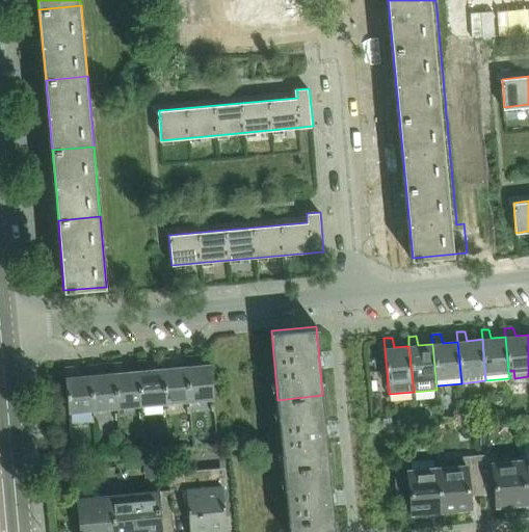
[(196,365),(194,355),(187,355),(188,366),(191,400),(215,398),(212,364),(196,365)]
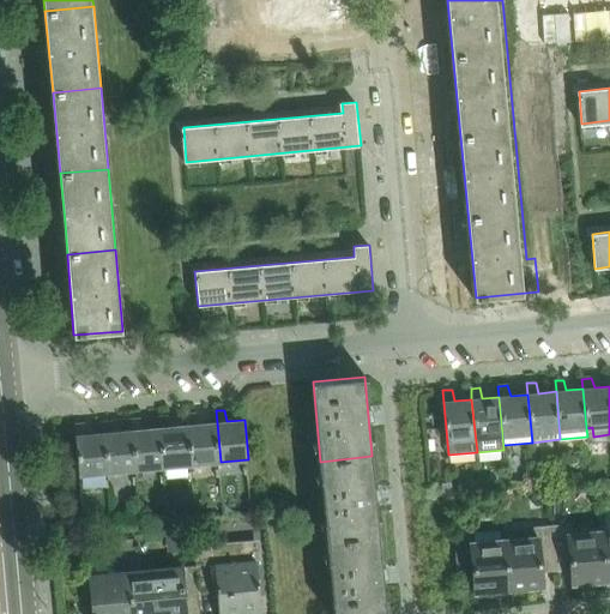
[(187,413),(188,425),(192,464),(221,462),(217,422),(199,423),(195,413),(187,413)]
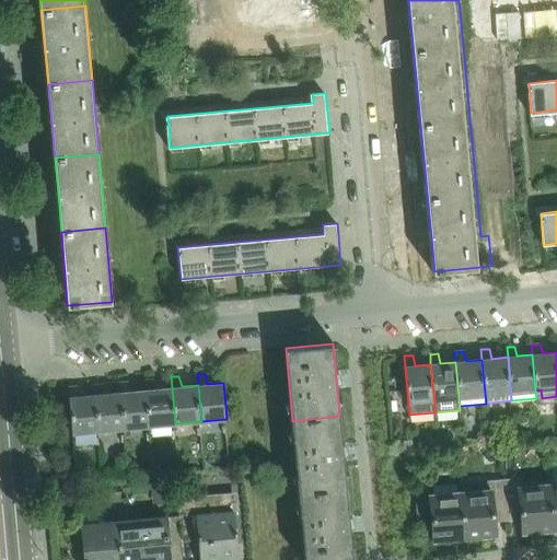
[(150,427),(175,423),(172,387),(157,389),(154,378),(146,380),(147,389),(150,427)]
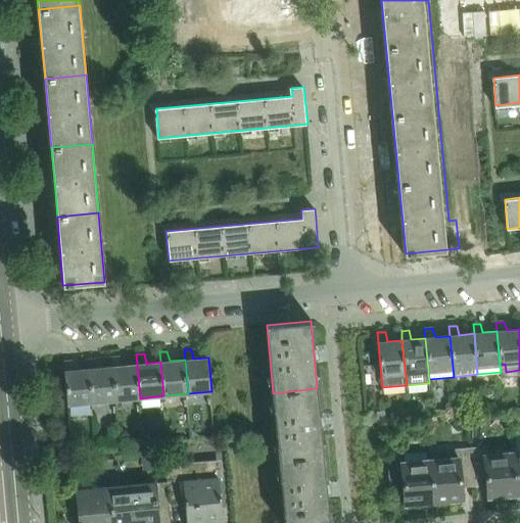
[(111,357),(111,367),(114,400),(140,398),(137,364),(122,365),(120,355),(111,357)]
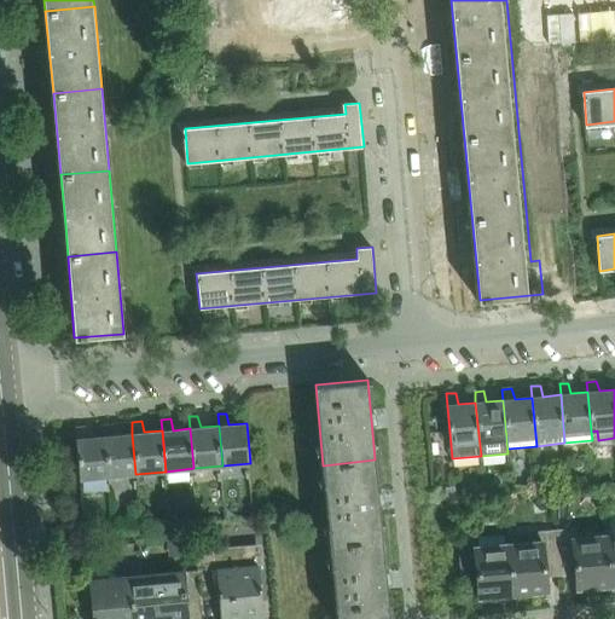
[(105,424),(106,435),(110,476),(135,474),(132,434),(116,435),(114,423),(105,424)]
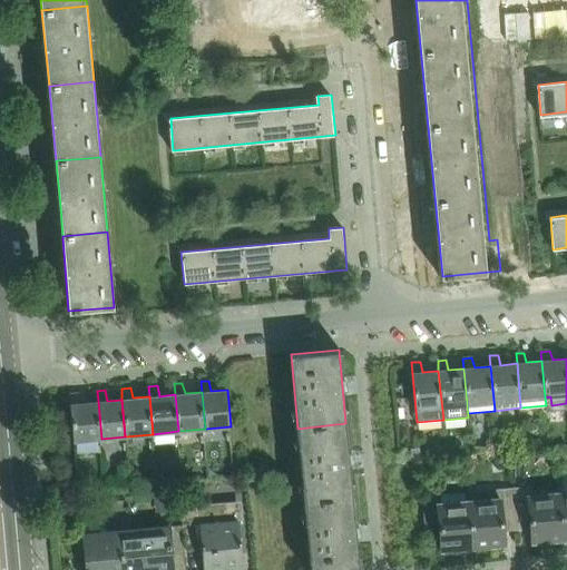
[(101,439),(98,401),(82,403),(79,392),(69,393),(74,441),(101,439)]
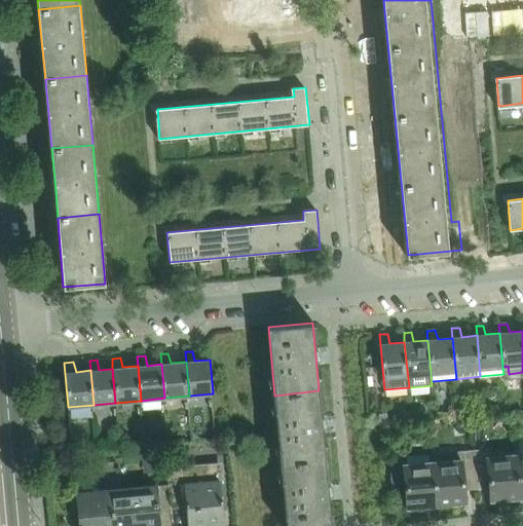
[(326,459),(319,390),(274,396),(281,463),(326,459)]
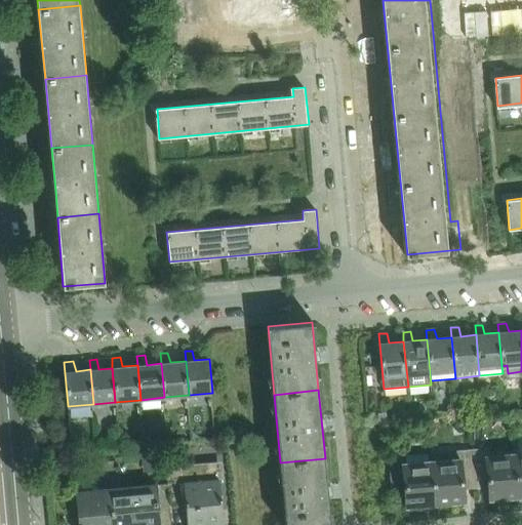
[(475,448),(479,487),(491,486),(492,498),(520,496),(517,454),(491,456),(490,447),(475,448)]
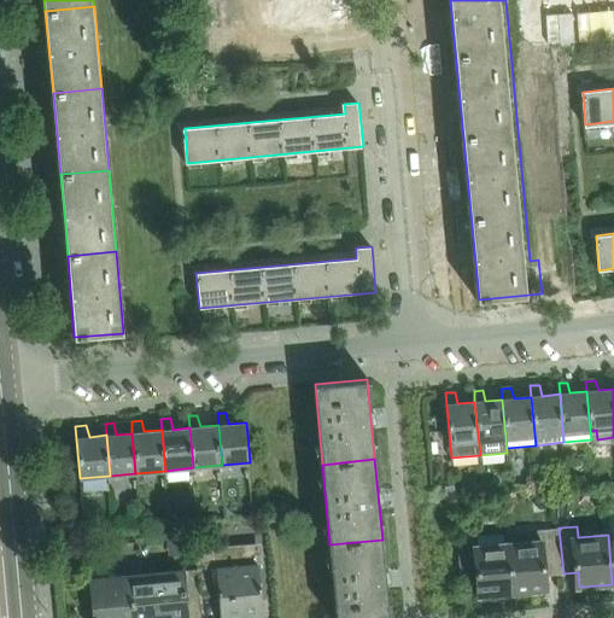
[(510,543),(514,593),(549,589),(548,575),(563,573),(559,528),(538,530),(539,541),(510,543)]
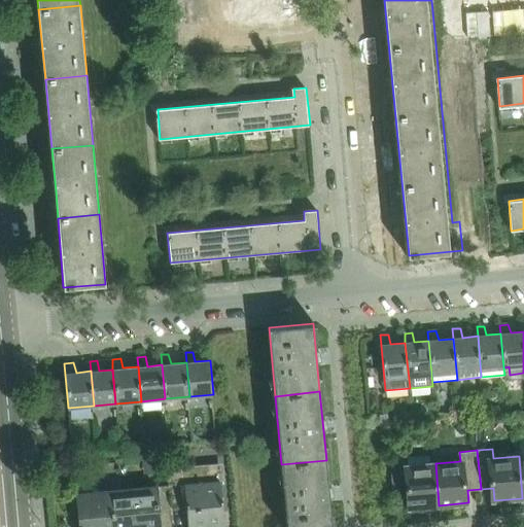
[(160,451),(143,453),(146,475),(163,472),(160,451)]
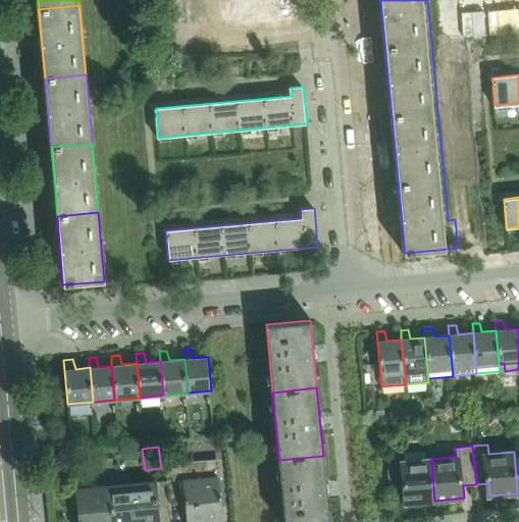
[(387,453),(392,491),(406,490),(407,503),(434,501),(431,459),(430,457),(406,460),(405,452),(387,453)]
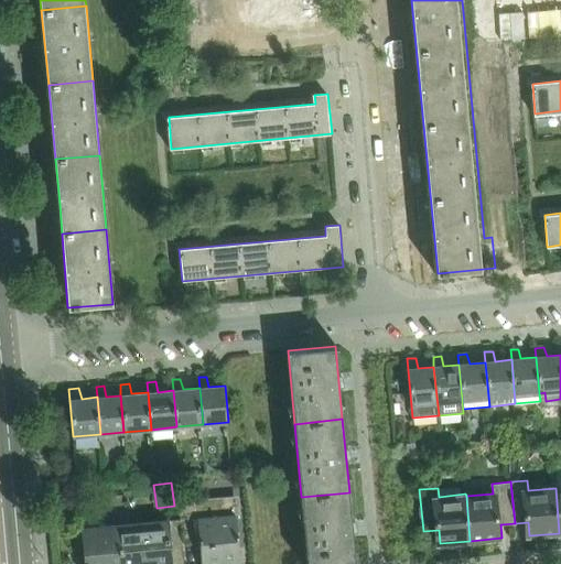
[(108,490),(97,491),(98,507),(110,506),(108,490)]
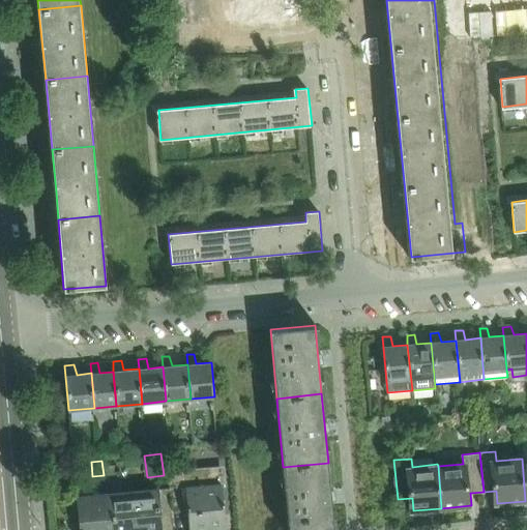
[(289,529),(334,529),(328,463),(283,467),(289,529)]
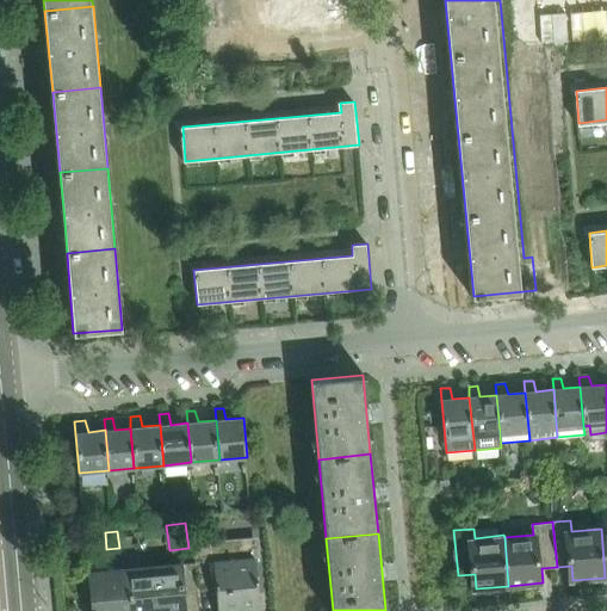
[(197,563),(199,590),(216,588),(217,610),(240,610),(261,609),(256,559),(224,561),(223,547),(196,549),(197,563)]
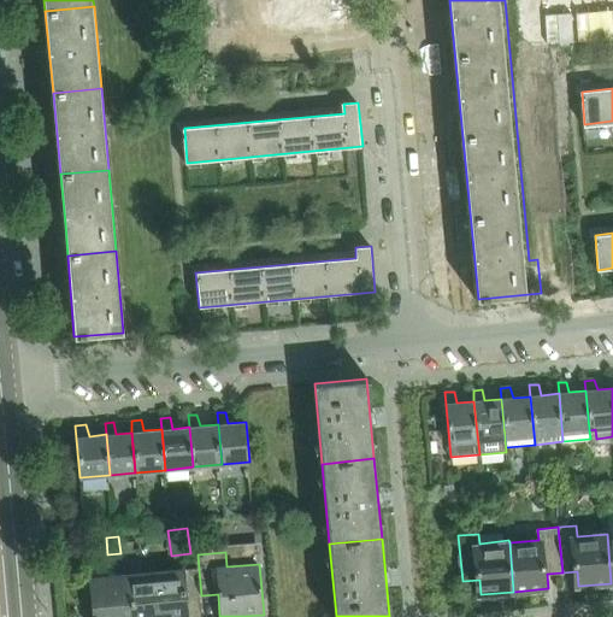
[(130,581),(133,616),(202,616),(201,595),(199,569),(182,571),(183,575),(164,576),(164,579),(130,581)]
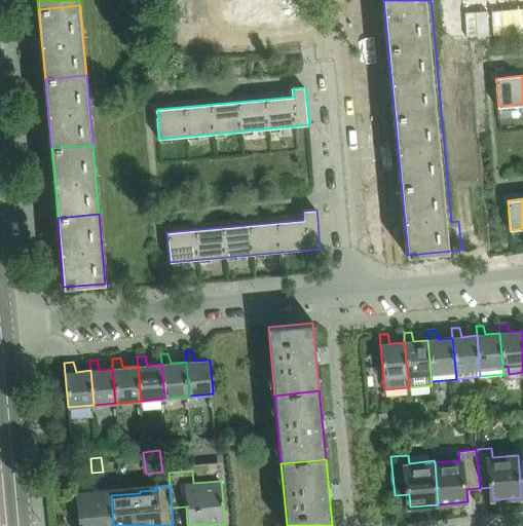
[(110,490),(76,493),(79,525),(113,525),(111,495),(110,490)]
